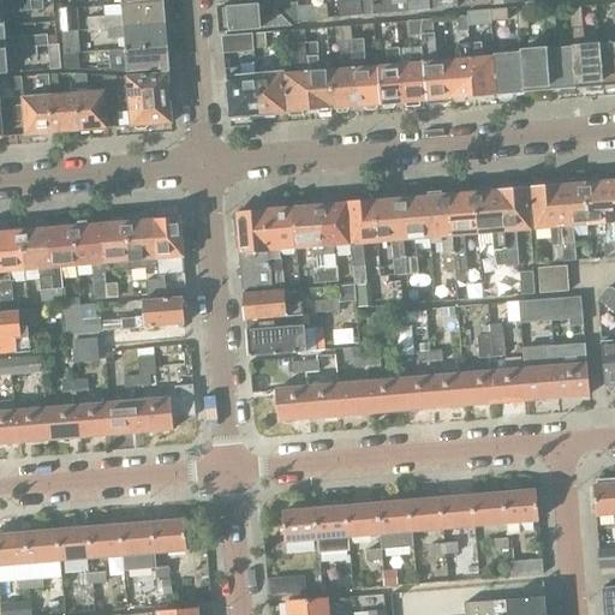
[(0,27),(4,27),(3,13),(42,11),(42,10),(53,9),(52,0),(33,0),(0,3),(0,27)]
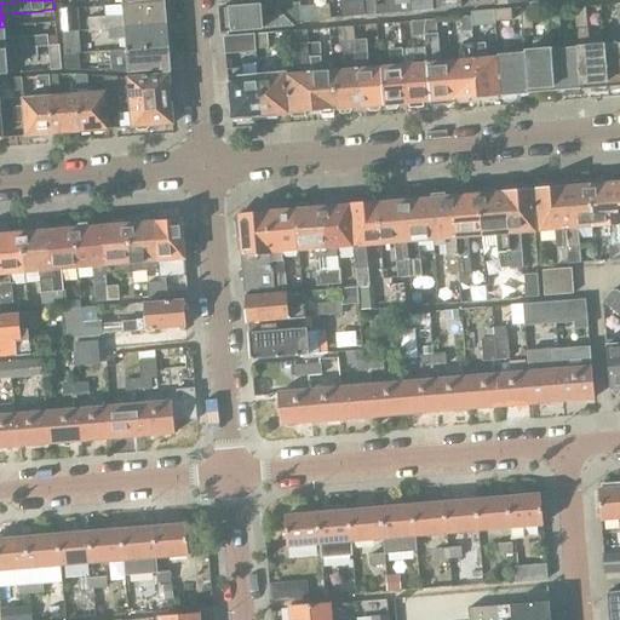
[(409,12),(408,0),(385,0),(386,15),(409,12)]
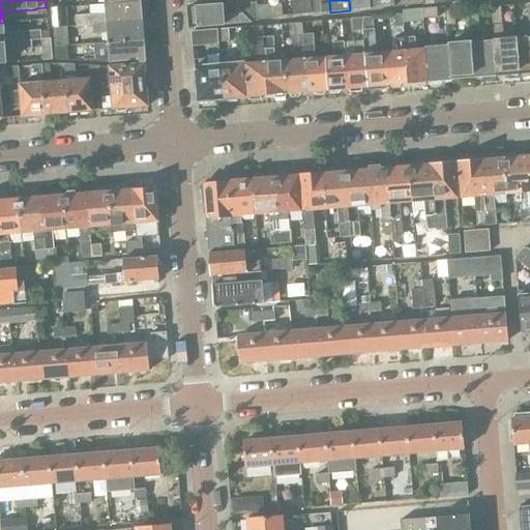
[(349,0),(350,10),(370,9),(369,0),(349,0)]
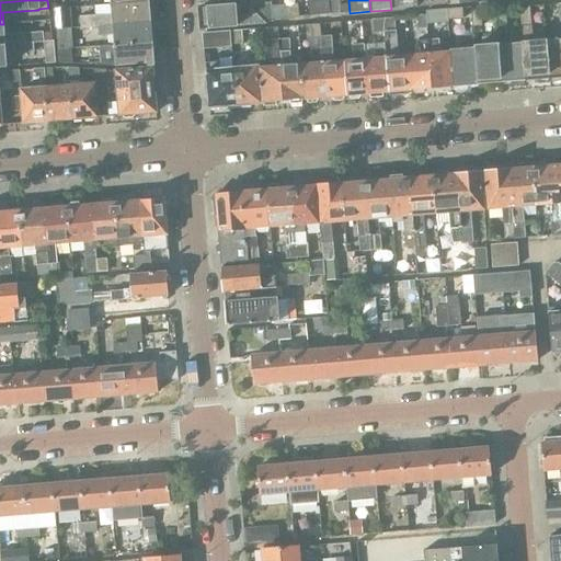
[(415,0),(390,0),(391,10),(416,8),(415,0)]
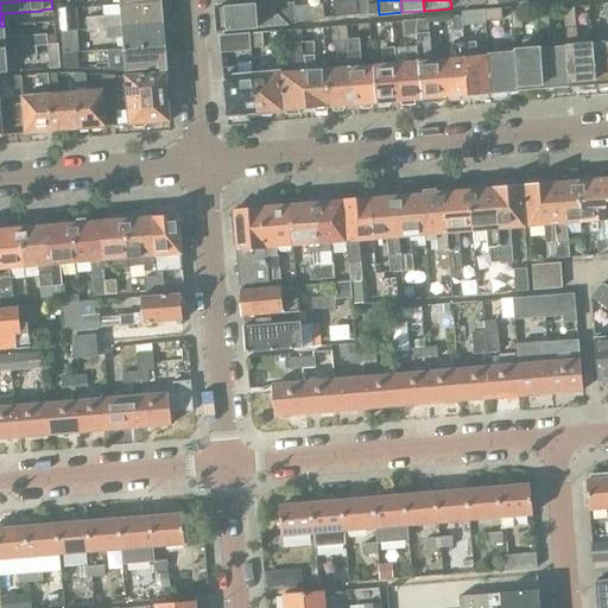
[(162,24),(159,1),(120,5),(121,16),(88,19),(88,30),(106,29),(162,24)]
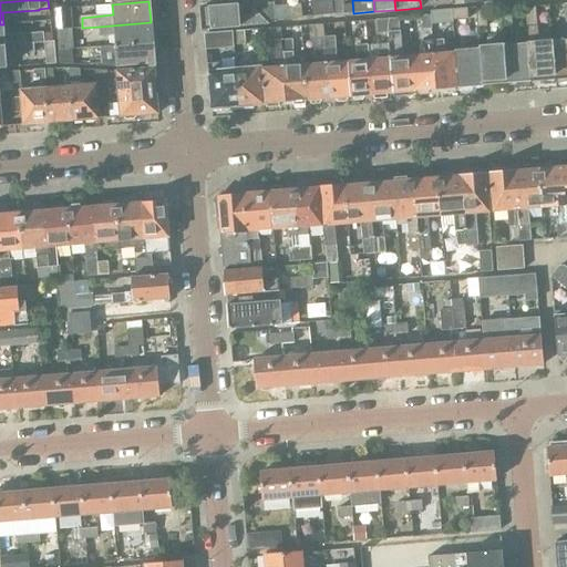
[(312,17),(333,14),(332,1),(311,3),(312,17)]
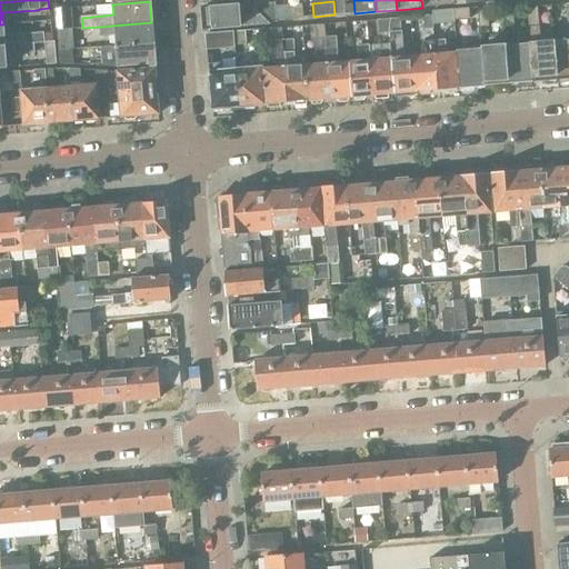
[(343,1),(333,1),(335,15),(345,13),(343,1)]
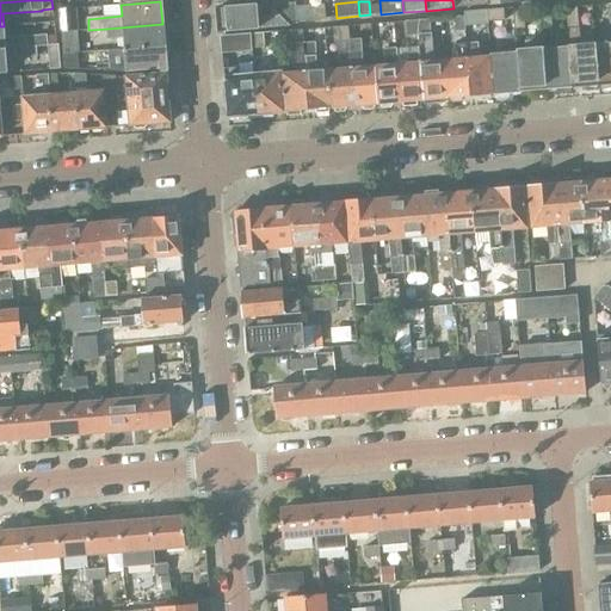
[(291,22),(296,22),(295,7),(295,2),(283,4),(278,8),(291,22)]
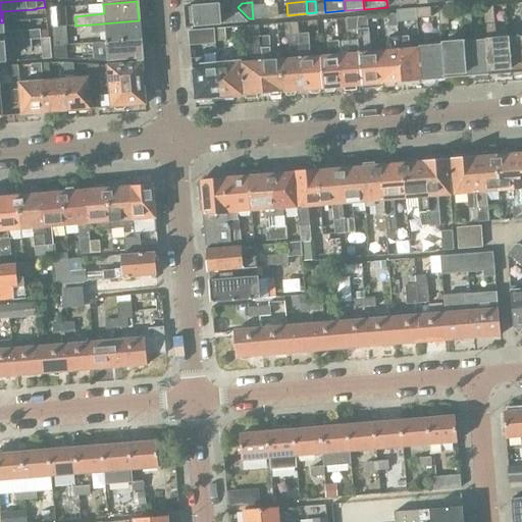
[(230,13),(220,14),(219,4),(208,5),(187,7),(188,28),(248,22),(230,6),(230,13)]
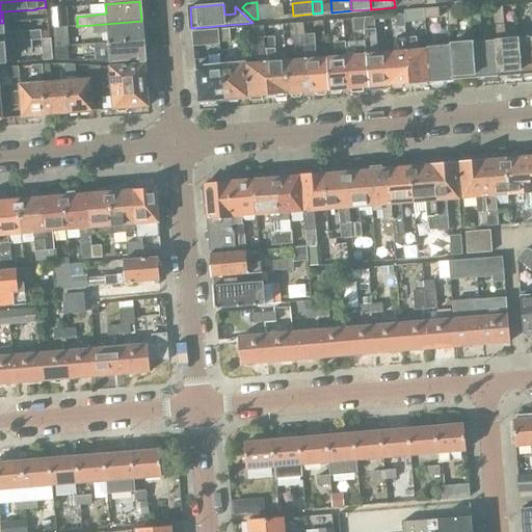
[(282,4),(272,5),(273,17),(283,17),(282,4)]
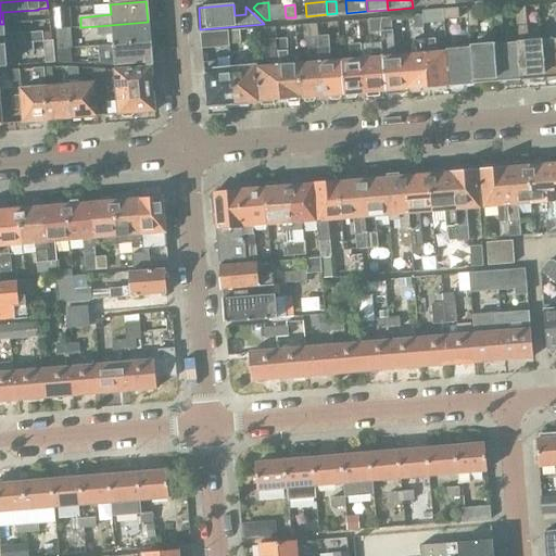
[(269,20),(286,17),(285,5),(268,7),(269,20)]
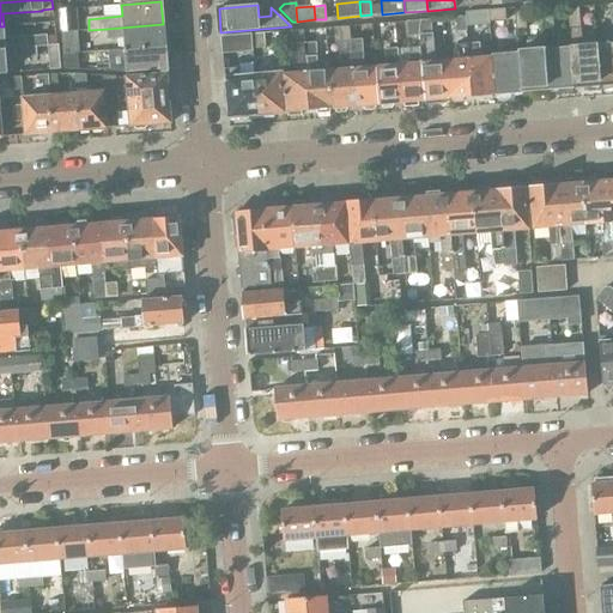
[(568,8),(570,47),(574,89),(586,87),(588,91),(595,90),(598,86),(600,86),(596,46),(582,47),(578,7),(568,8)]
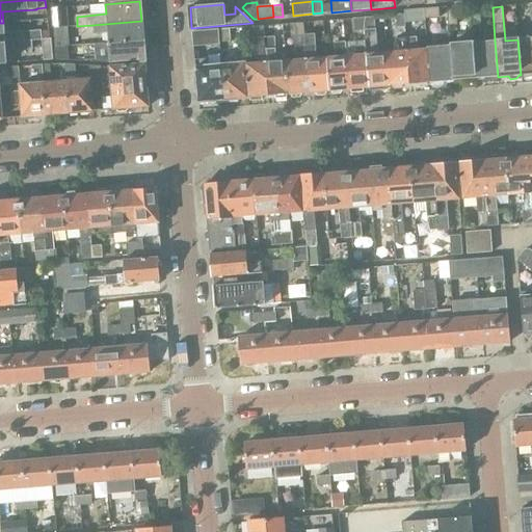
[(439,7),(424,9),(424,20),(439,18),(439,7)]
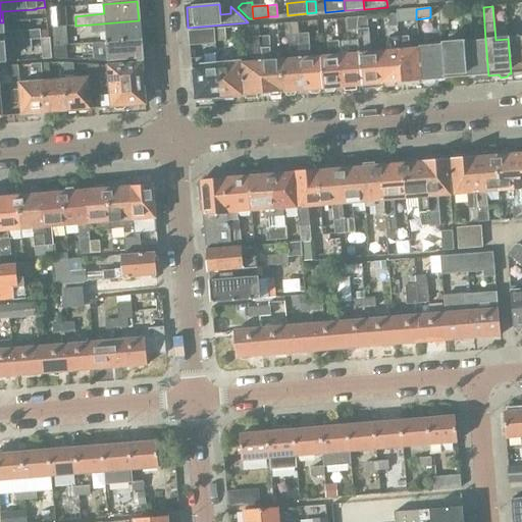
[(406,9),(396,10),(396,14),(397,22),(407,21),(406,9)]
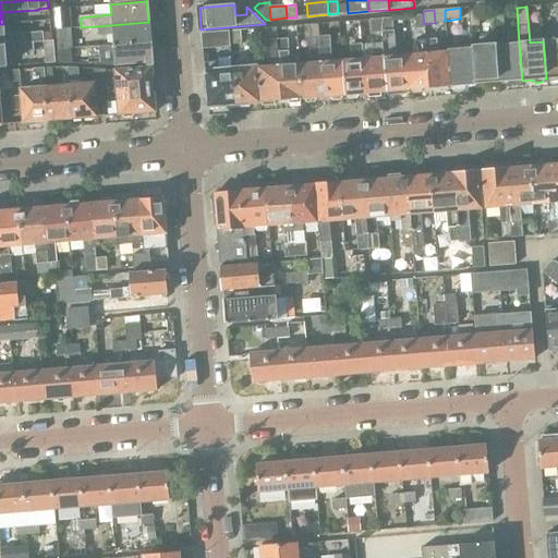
[(480,25),(478,10),(469,10),(471,25),(480,25)]
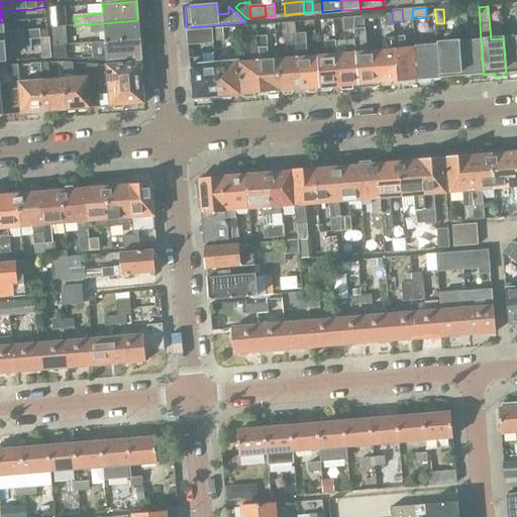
[(469,30),(467,13),(456,14),(458,31),(469,30)]
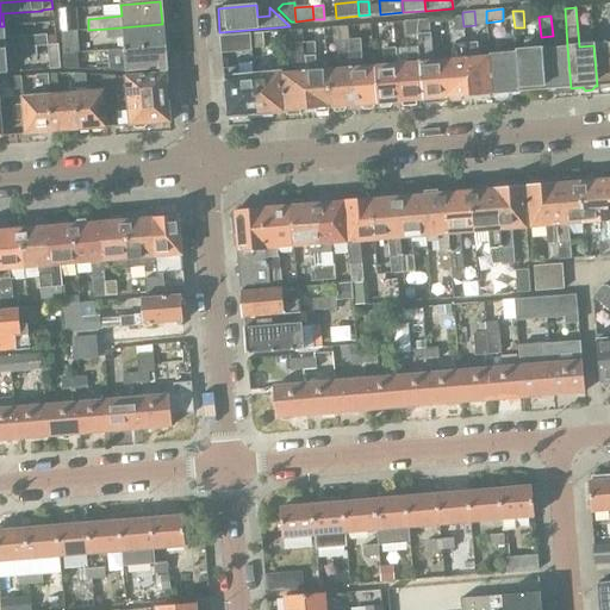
[(464,26),(462,17),(450,18),(452,32),(464,31),(464,26)]
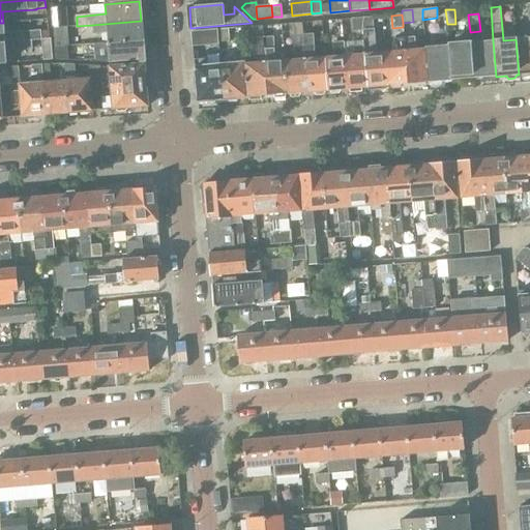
[(362,30),(361,18),(351,19),(352,31),(362,30)]
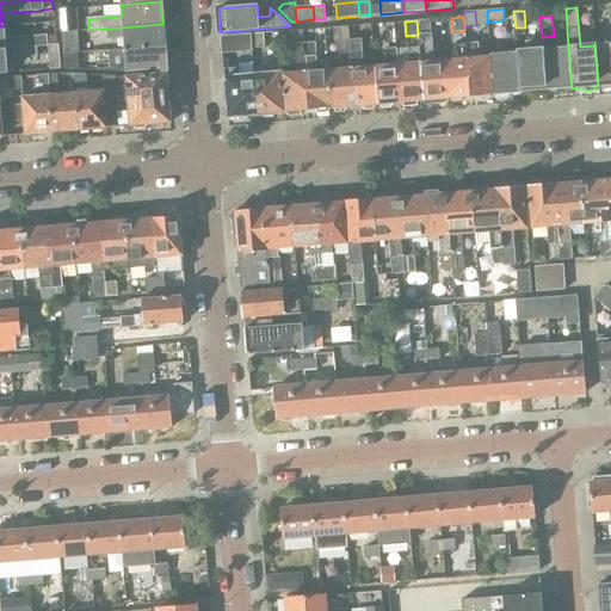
[(429,20),(417,20),(418,35),(430,35),(429,20)]
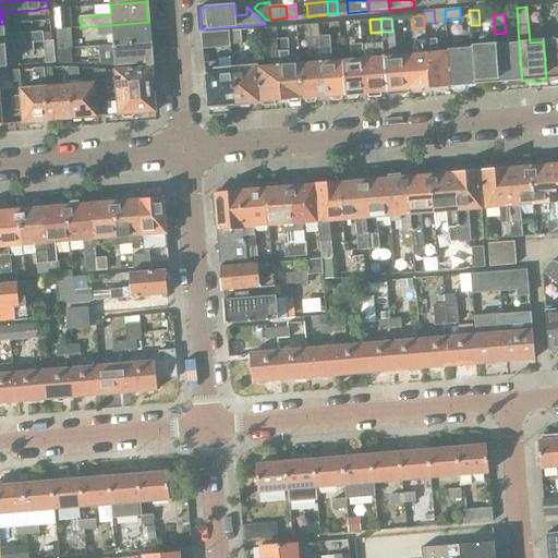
[(149,43),(148,22),(97,26),(98,36),(112,35),(113,46),(149,43)]
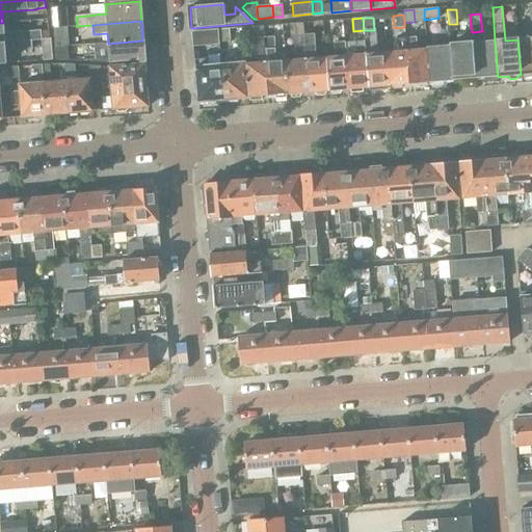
[(0,43),(31,41),(33,41),(33,32),(4,34),(3,23),(0,23),(0,43)]
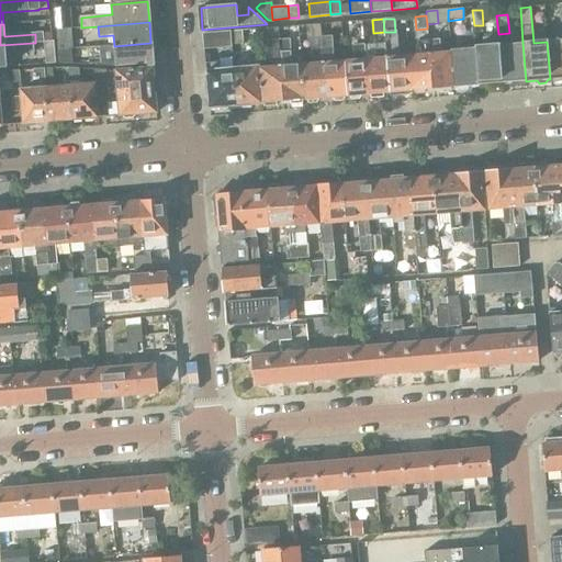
[(321,24),(308,25),(310,38),(321,37),(322,37),(321,24)]
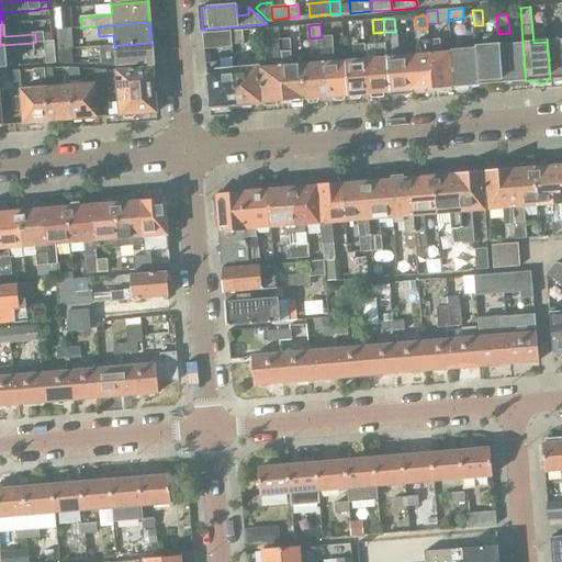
[(278,41),(279,41),(278,27),(266,29),(267,42),(278,41)]
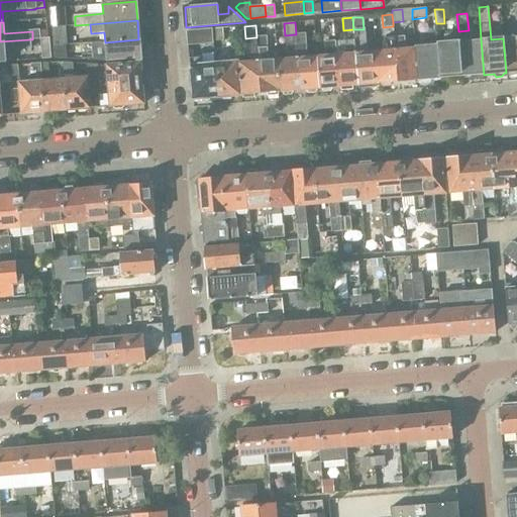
[(54,46),(66,45),(68,45),(66,26),(52,27),(54,46)]
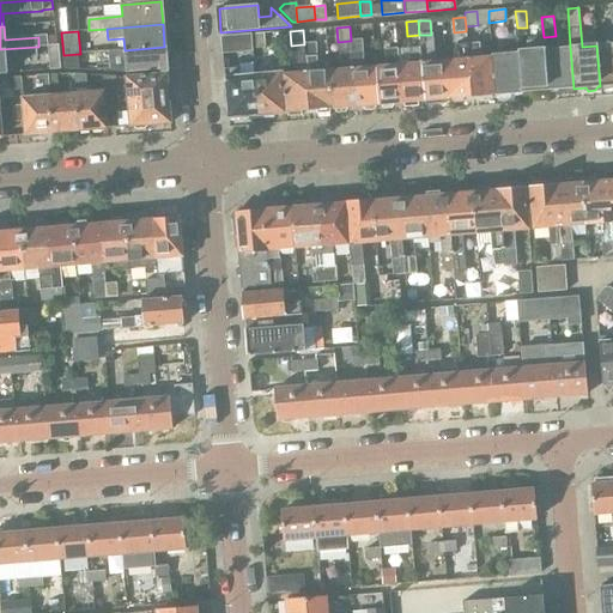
[(263,34),(252,35),(253,49),(265,48),(263,34)]
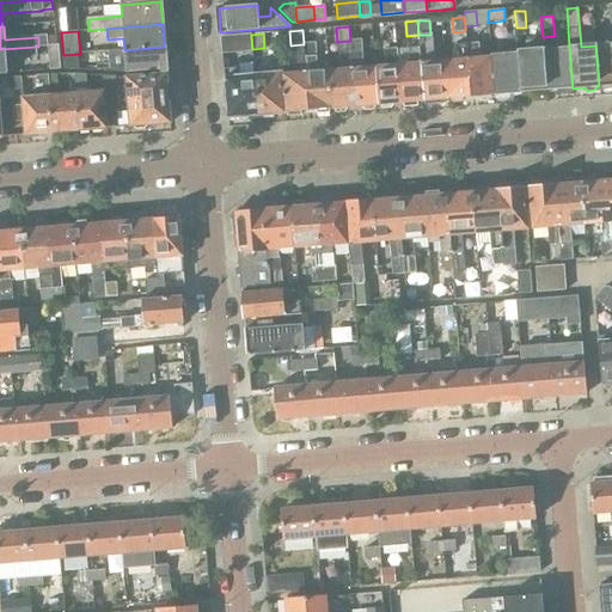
[(252,50),(252,49),(251,35),(221,37),(222,53),(252,50)]
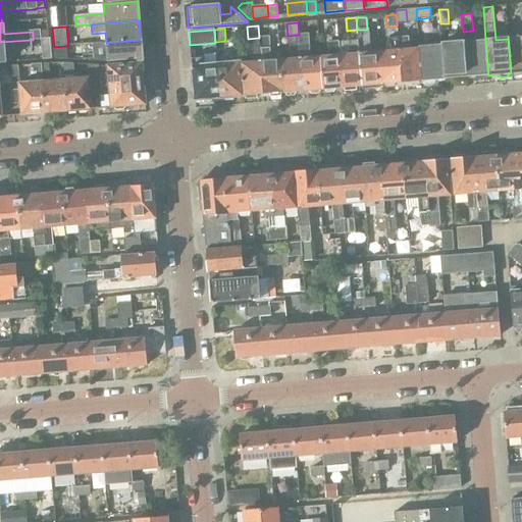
[(379,85),(381,84),(379,52),(369,53),(367,30),(357,30),(358,41),(362,86),(369,85),(371,88),(377,88),(379,85)]
